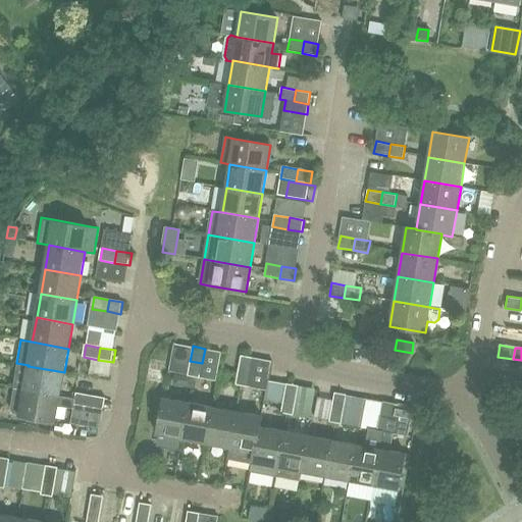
[(238,370),(250,372),(253,357),(241,355),(238,370)]
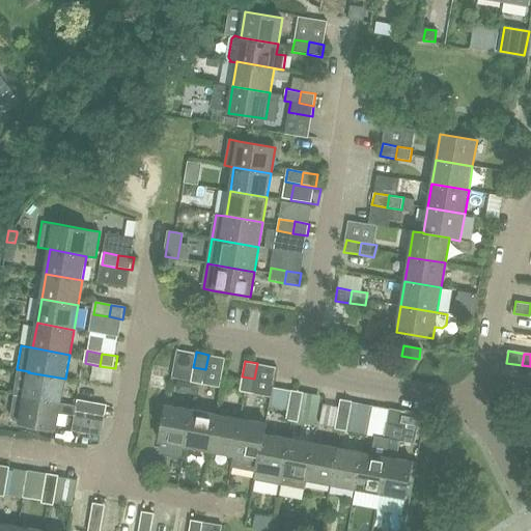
[(205,369),(193,367),(191,381),(191,382),(203,384),(205,369)]
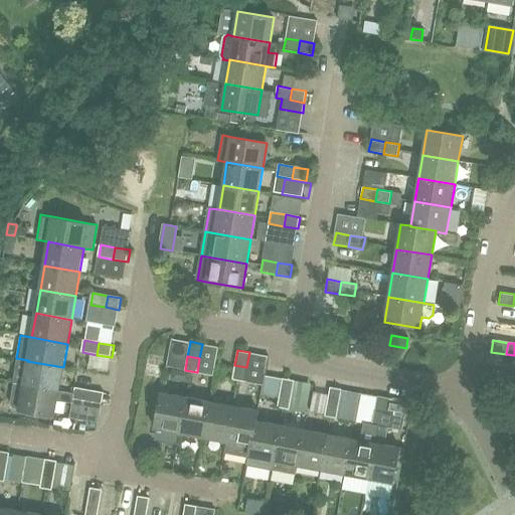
[(27,361),(23,385),(59,391),(63,367),(27,361)]
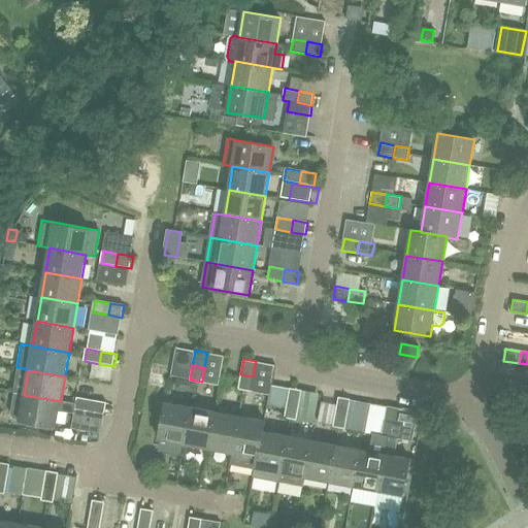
[(240,374),(237,389),(251,391),(253,376),(240,374)]
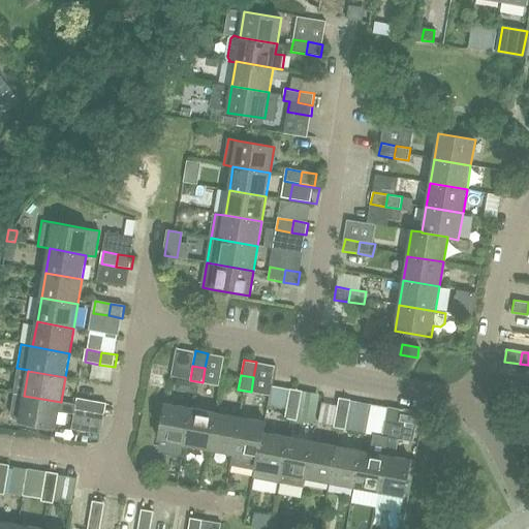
[(290,389),(285,418),(298,421),(303,391),(290,389)]
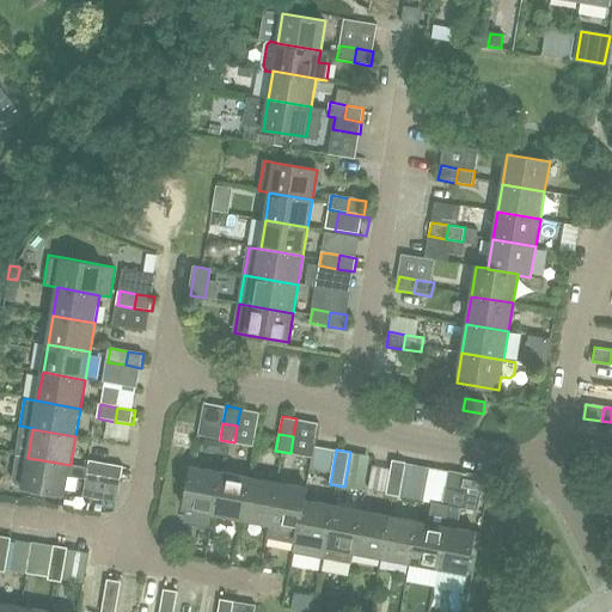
[(19,456),(14,481),(18,485),(23,487),(66,495),(71,465),(28,458),(19,456)]
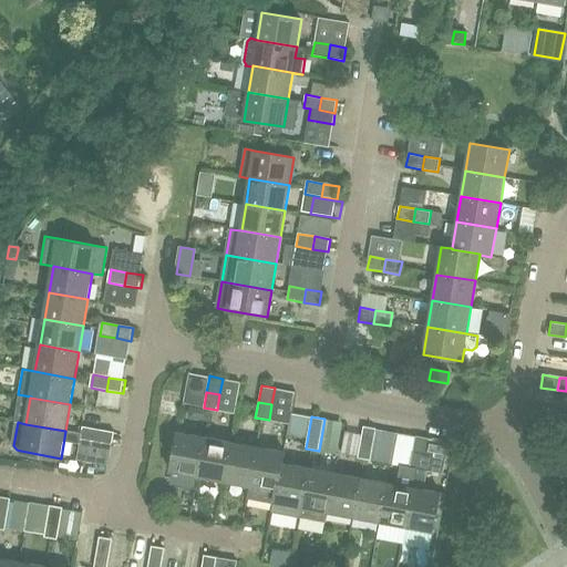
[(373,444),(377,429),(363,425),(360,442),(373,444)]
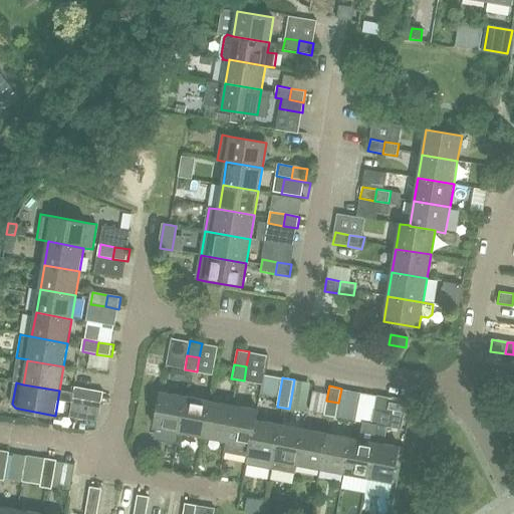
[(74,400),(88,402),(90,390),(76,388),(74,400)]
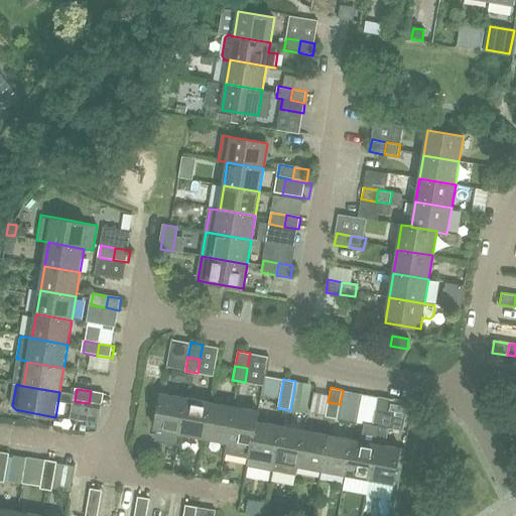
[(91,391),(89,403),(104,406),(106,394),(91,391)]
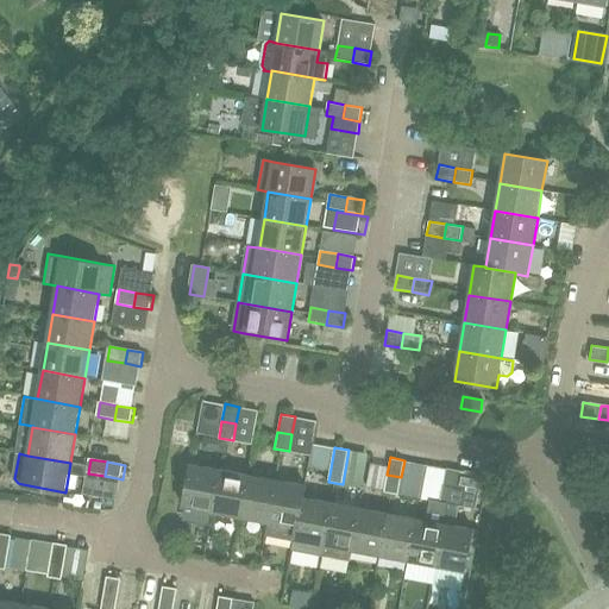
[(192,465),(183,507),(212,513),(220,470),(192,465)]
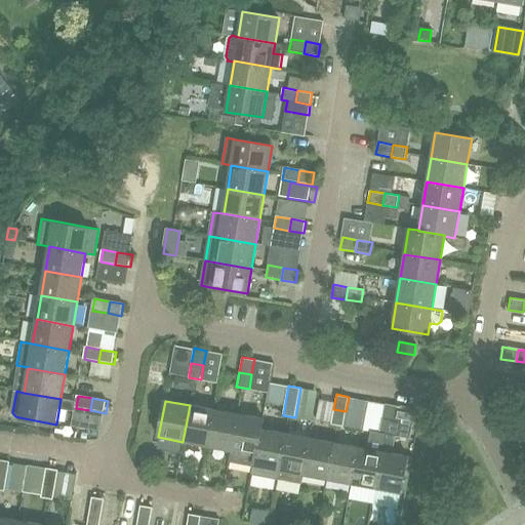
[(385,404),(382,417),(413,423),(415,409),(385,403),(385,404)]
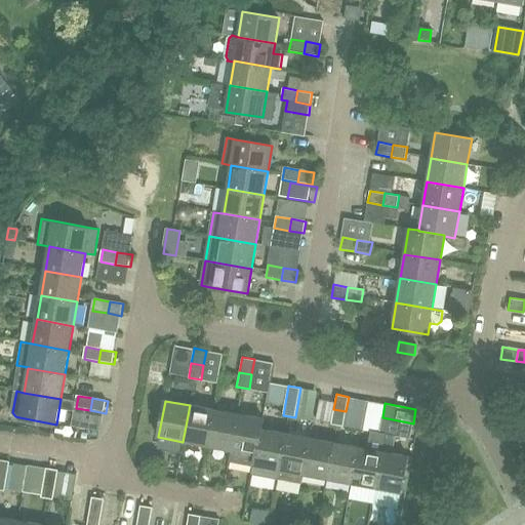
[(190,405),(183,442),(207,446),(214,409),(190,405)]
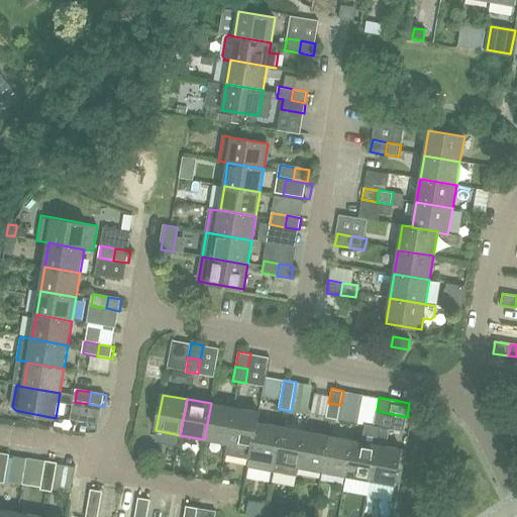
[(211,403),(204,439),(227,443),(234,408),(211,403)]
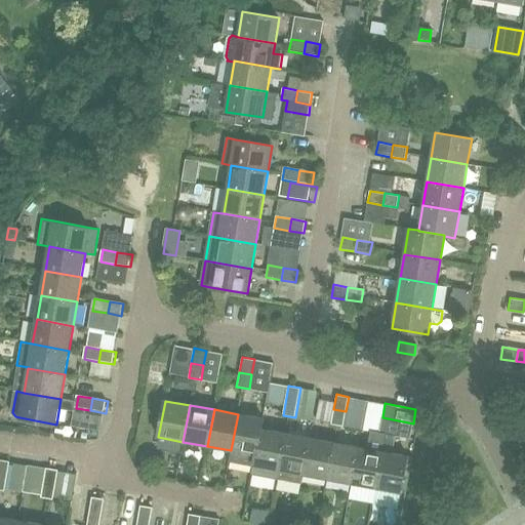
[(346,411),(333,409),(331,423),(344,426),(346,411)]
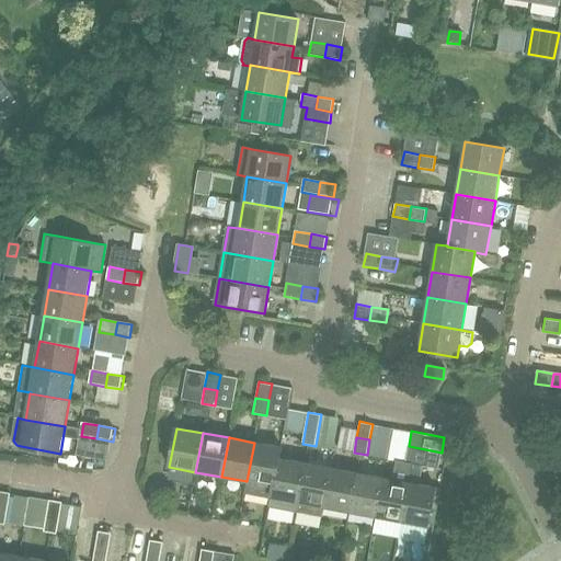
[(247,481),(244,492),(270,497),(273,487),(274,487),(278,458),(281,447),(254,443),(247,481)]
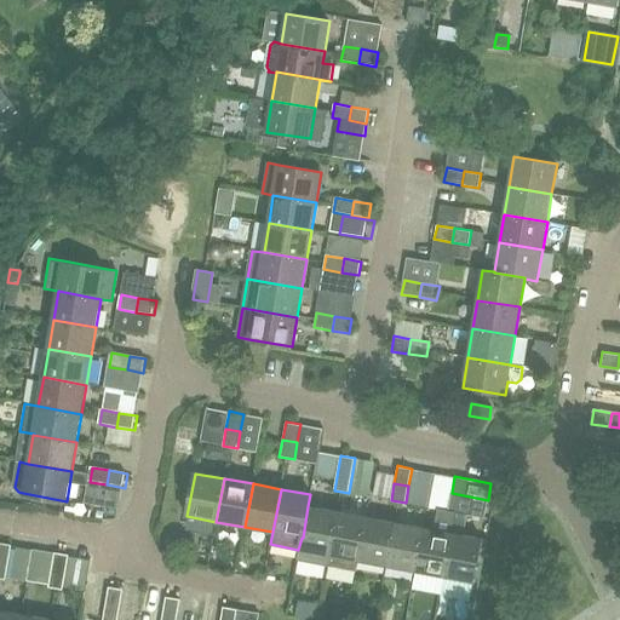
[(452,533),(443,577),(475,581),(482,538),(465,535),(469,515),(484,518),(488,500),(452,493),(448,510),(455,511),(452,533)]
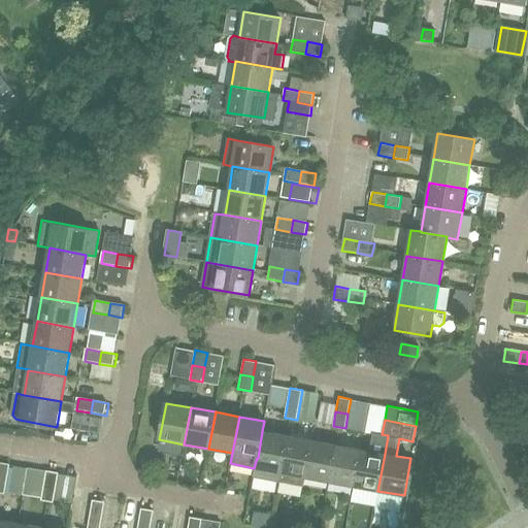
[(254,468),(253,477),(278,483),(287,435),(262,431),(258,458),(257,458),(254,468)]
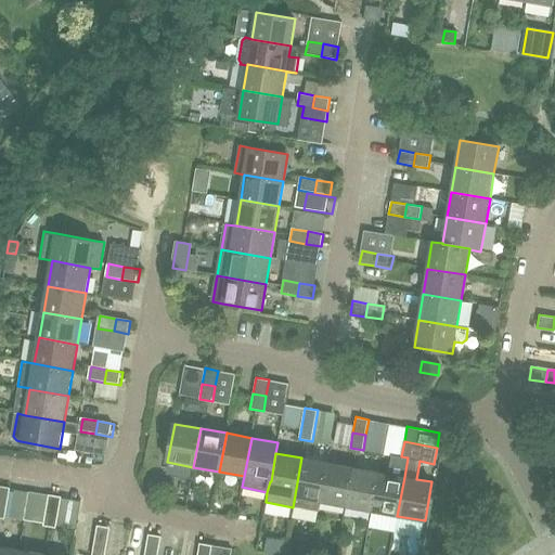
[(378,472),(372,511),(397,516),(404,477),(408,457),(401,456),(391,455),(388,474),(378,472)]
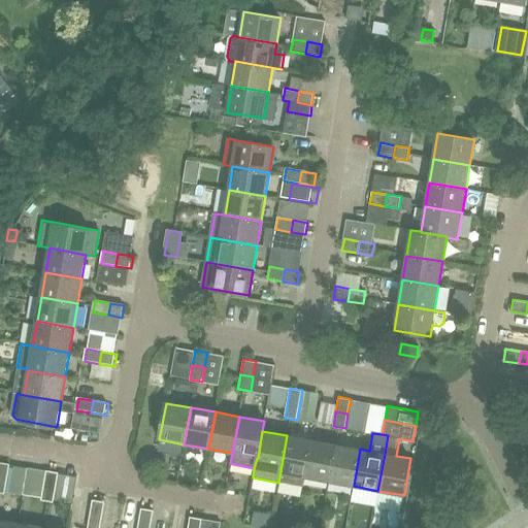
[(287,435),(278,483),(302,487),(304,477),(310,440),(287,435)]
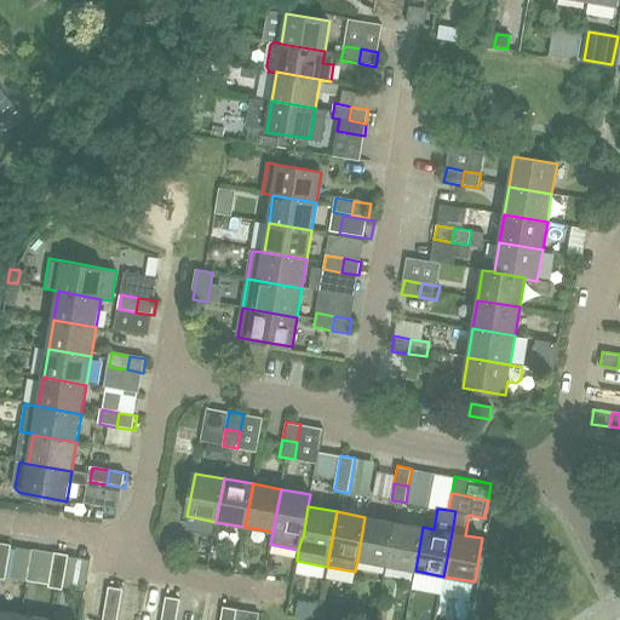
[(365,517),(357,561),(385,566),(394,522),(365,517)]
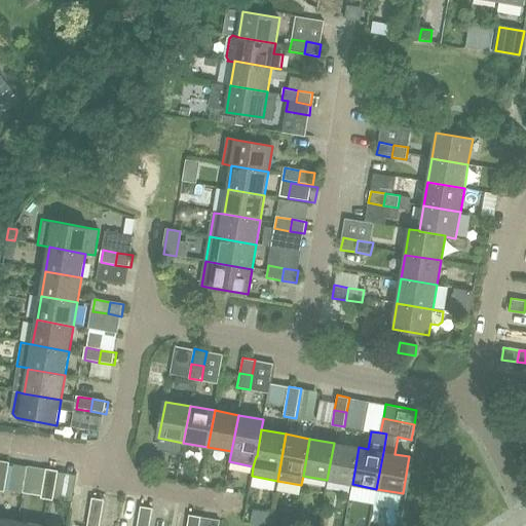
[(334,443),(327,480),(352,484),(359,447),(334,443)]
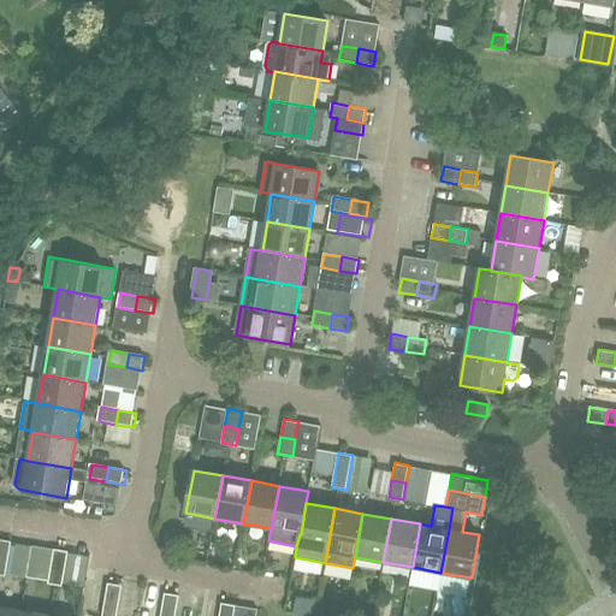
[(0,539),(0,557),(9,560),(12,542),(0,539)]
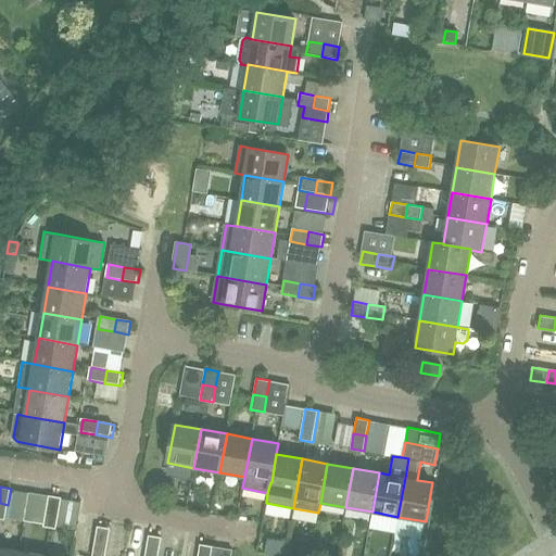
[(51,496),(48,512),(60,514),(63,498),(51,496)]
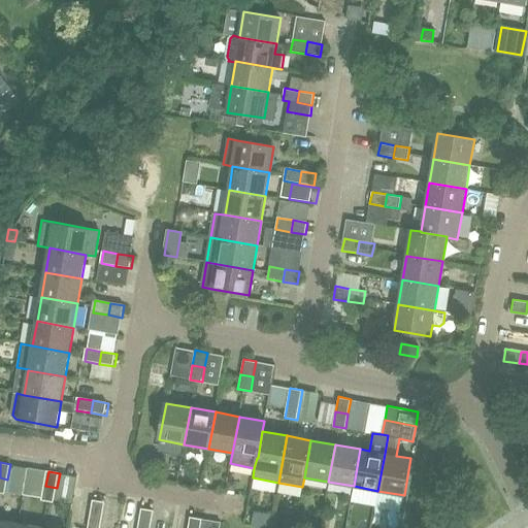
[(54,503),(57,488),(45,486),(42,501),(54,503)]
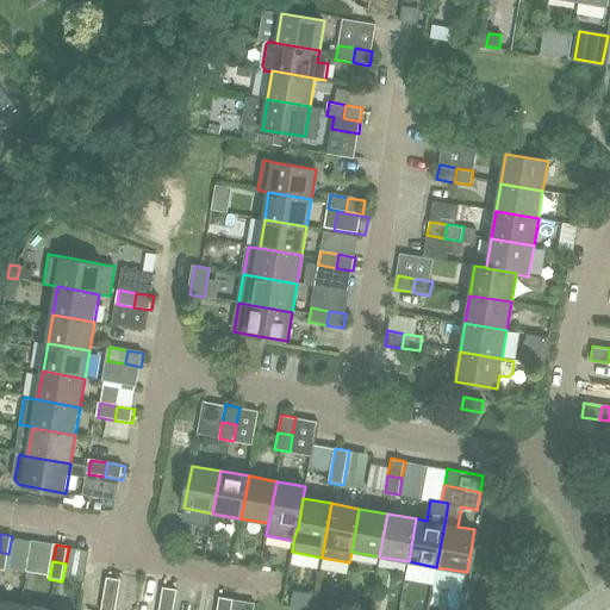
[(107,578),(105,596),(118,598),(122,580),(107,578)]
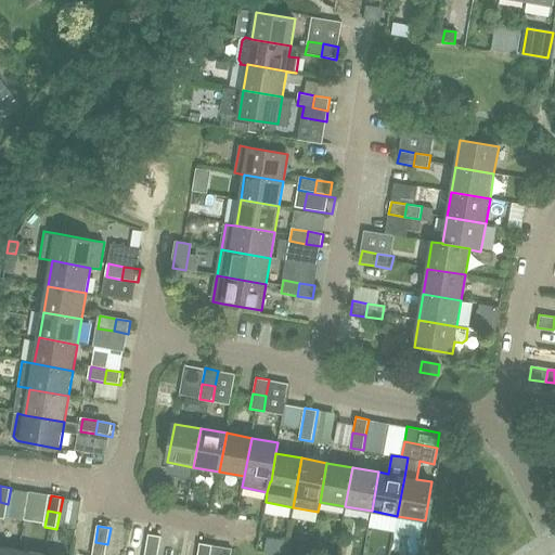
[(150,534),(146,551),(159,553),(162,537),(150,534)]
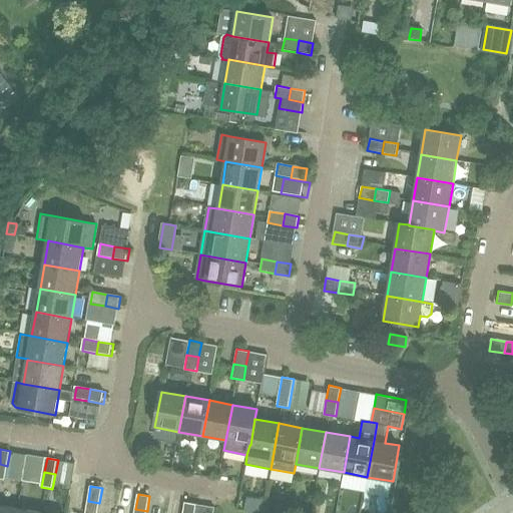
[(97,512),(99,503),(88,501),(85,512),(97,512)]
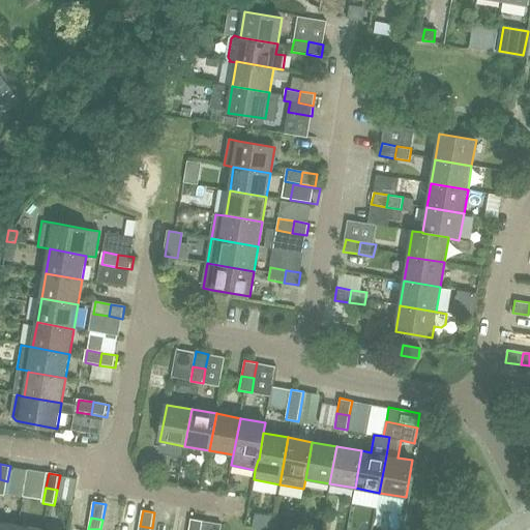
[(192,519),(188,529),(202,529),(203,521),(192,519)]
